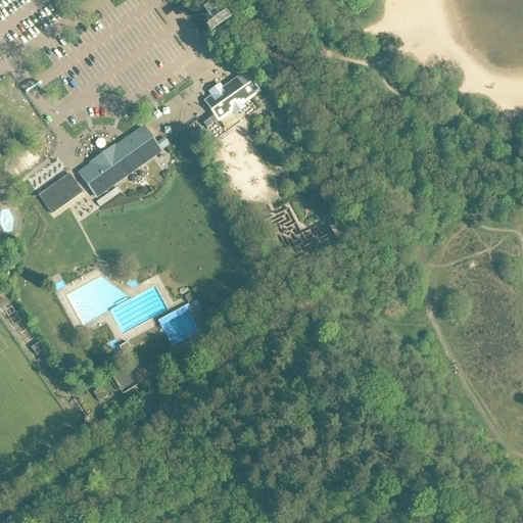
[(191,34),(214,24),(208,14),(187,25),(191,34)]
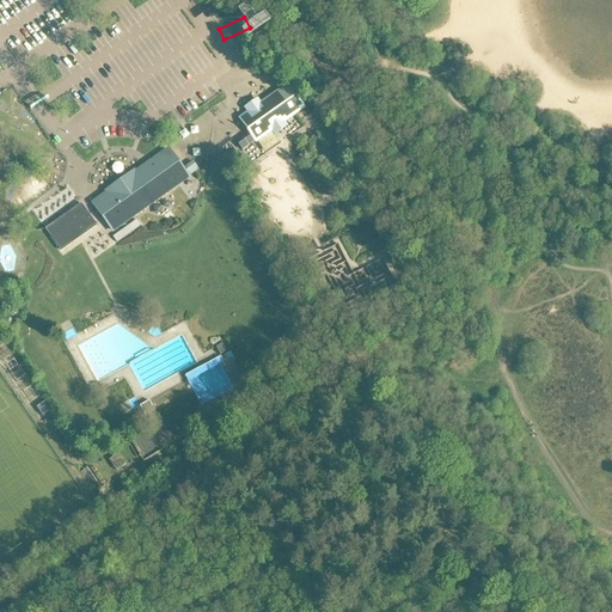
[(303,109),(288,87),(285,90),(261,105),(257,99),(243,110),(248,115),(240,121),(256,142),(269,133),(274,139),(288,128),(283,122),(303,109)]
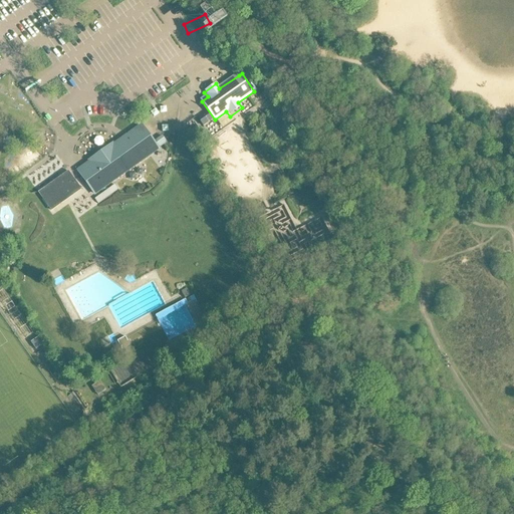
[(78,172),(94,195),(158,150),(153,143),(142,126),(78,172)]
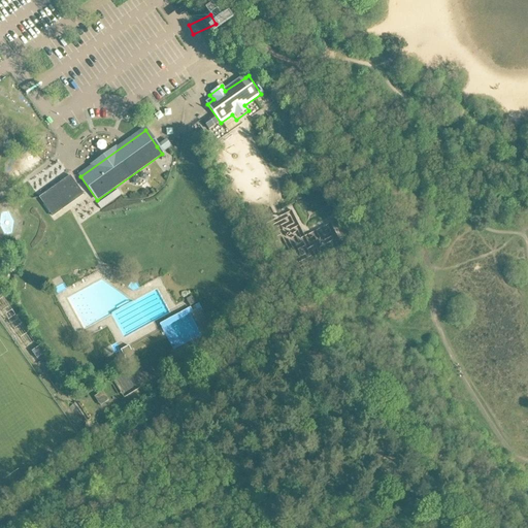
[(204,132),(196,137),(200,143),(208,138),(204,132)]
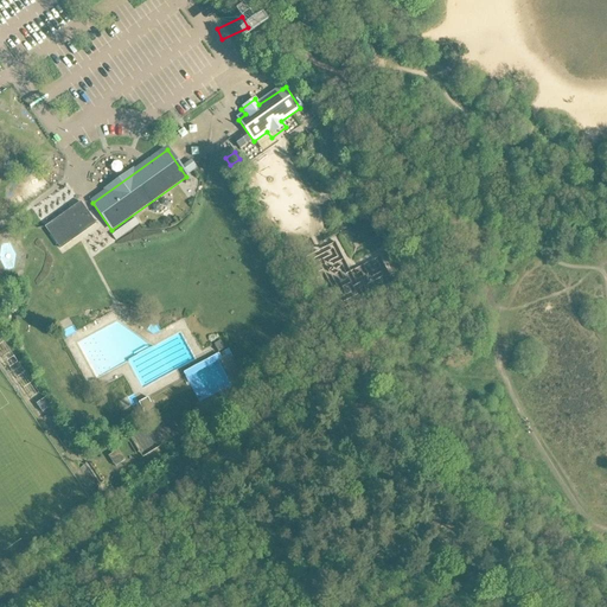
[(190,161),(180,168),(186,177),(196,170),(190,161)]
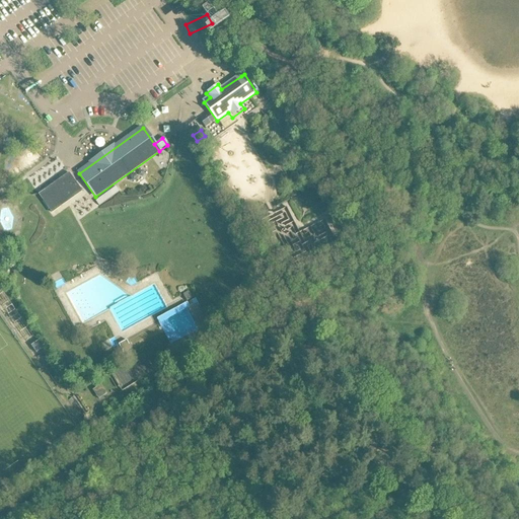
[(52,214),(82,192),(69,174),(69,173),(38,196),(52,214)]
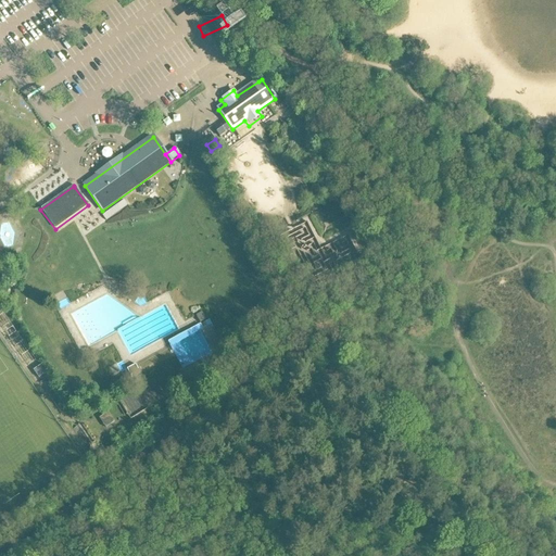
[(126,206),(122,201),(101,216),(104,222),(126,206)]
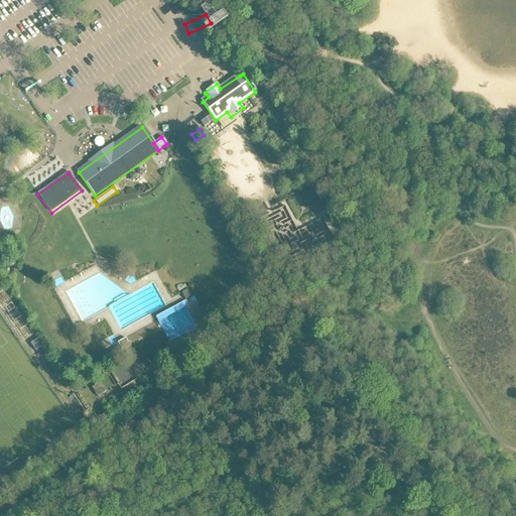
[(320,222),(297,233),(285,207),(264,217),(274,238),(284,233),(288,241),(300,235),(301,236),(311,231),(312,234),(317,232),(318,235),(325,232),(320,222)]
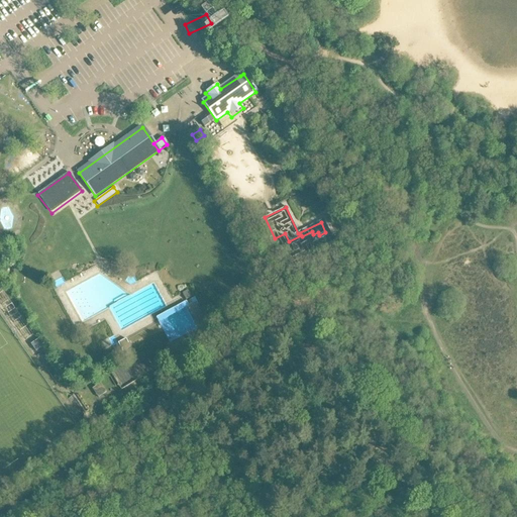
[(57,286),(67,283),(65,278),(55,281),(57,286)]
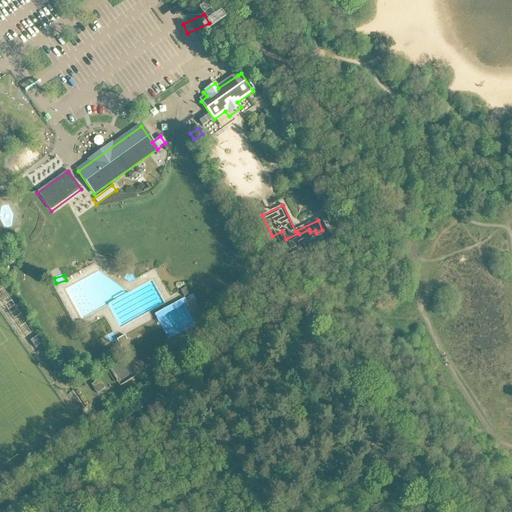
[(184,298),(189,295),(186,289),(180,292),(184,298)]
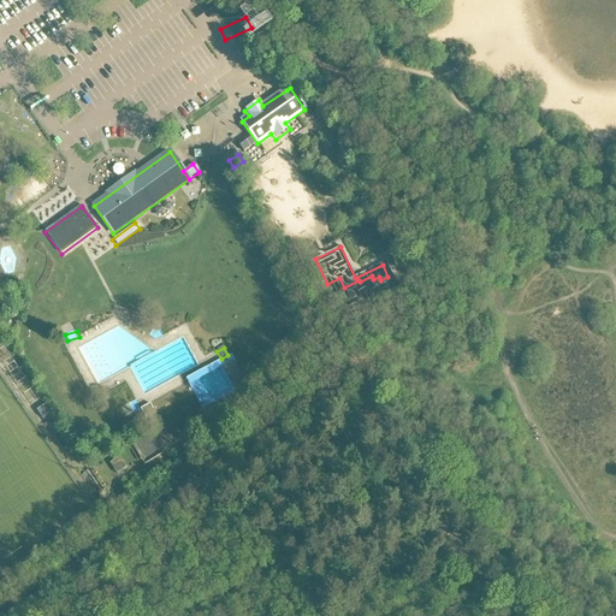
[(143,414),(153,409),(150,404),(141,409),(143,414)]
